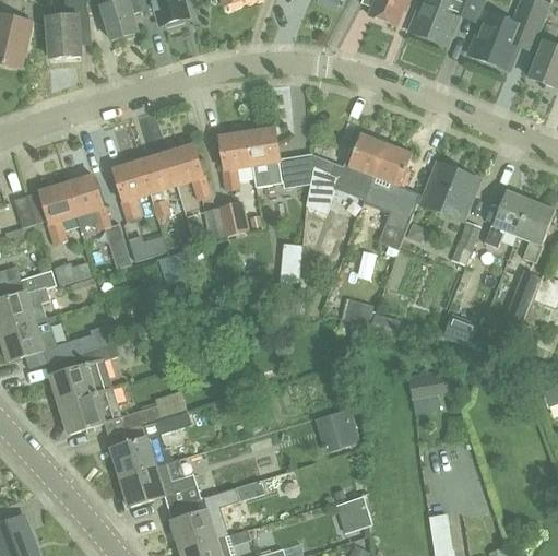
[(64,0),(66,7),(61,7),(61,16),(48,18),(51,58),(81,56),(78,27),(91,26),(90,15),(86,4),(87,0),(64,0)]
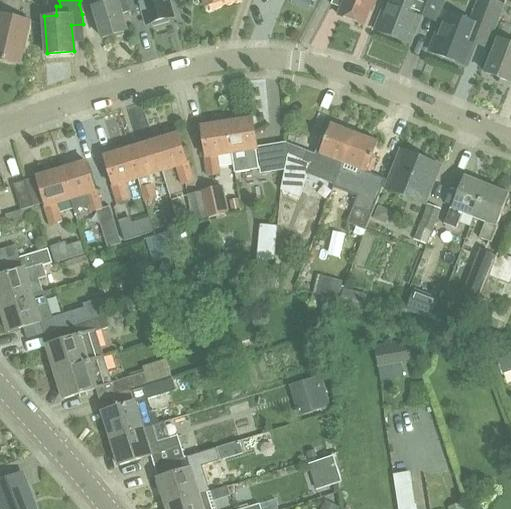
[(108,0),(108,1),(93,6),(103,36),(114,33),(116,35),(124,33),(124,29),(126,29),(121,11),(129,9),(126,0),(108,0)]
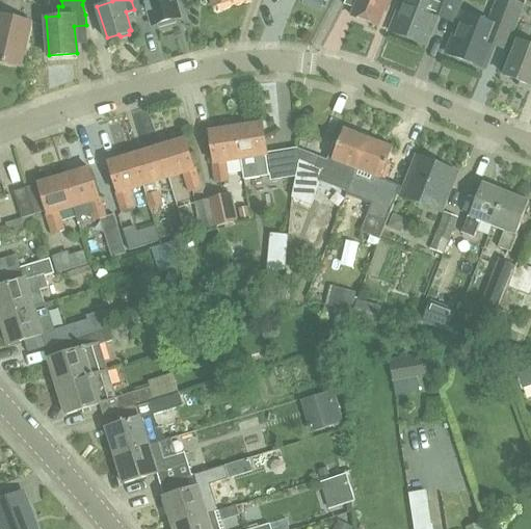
[(144,0),(153,25),(158,24),(159,26),(176,22),(175,19),(181,17),(175,0),(144,0)]
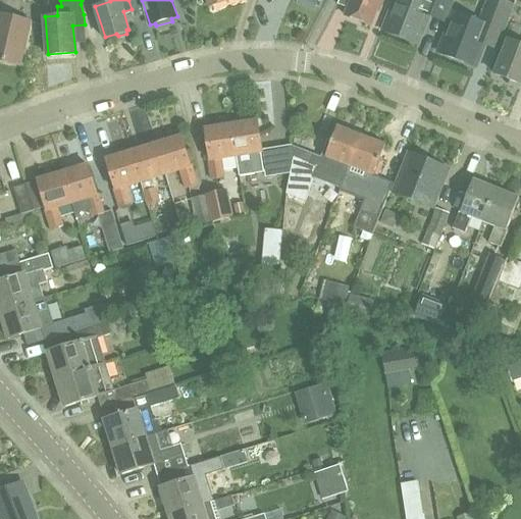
[(368,23),(377,0),(337,0),(336,2),(349,6),(345,14),(368,23)]
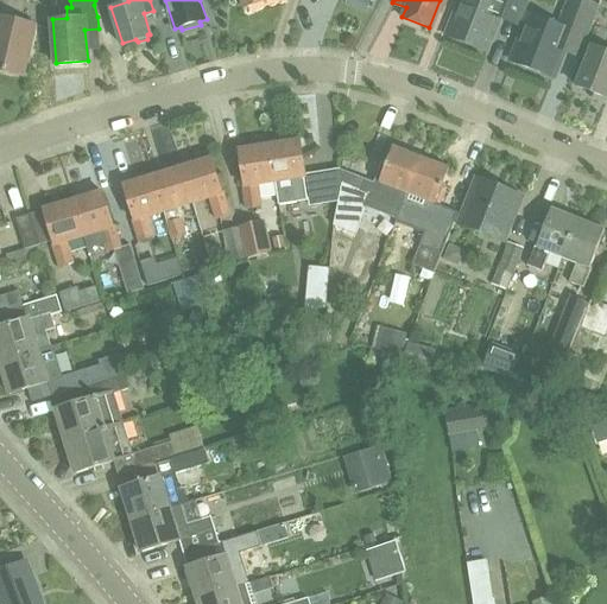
[(457,0),(446,33),(487,50),(501,13),(516,19),(523,0),(457,0)]
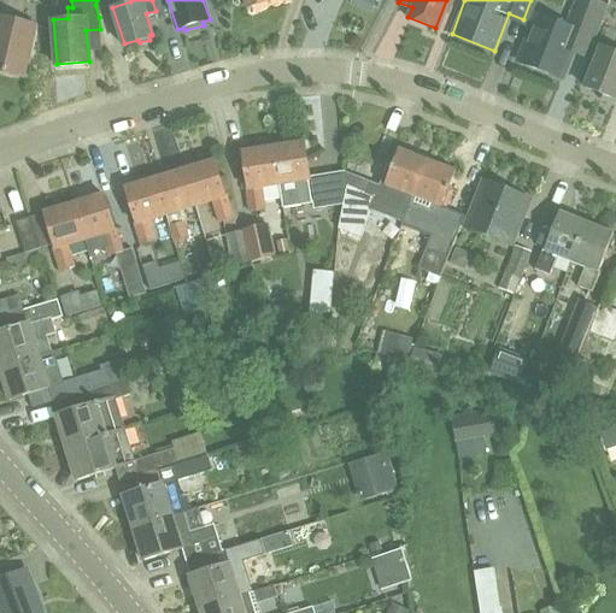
[(562,76),(572,51),(586,57),(594,35),(606,3),(599,0),(575,0),(567,23),(537,12),(518,59),(562,76)]
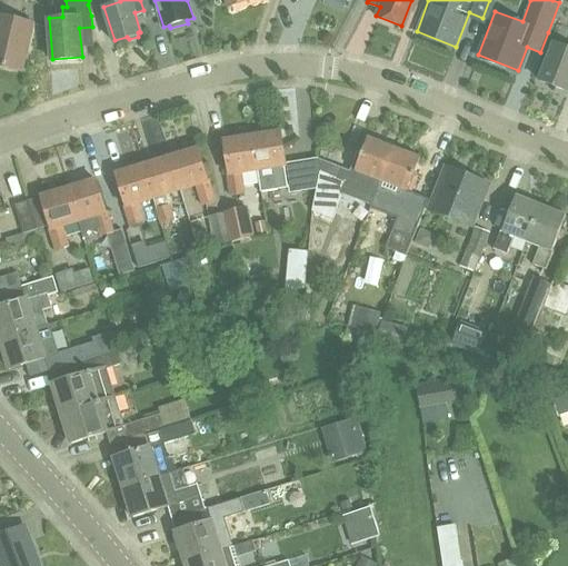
[(0,65),(20,71),(33,22),(0,13),(0,65)]
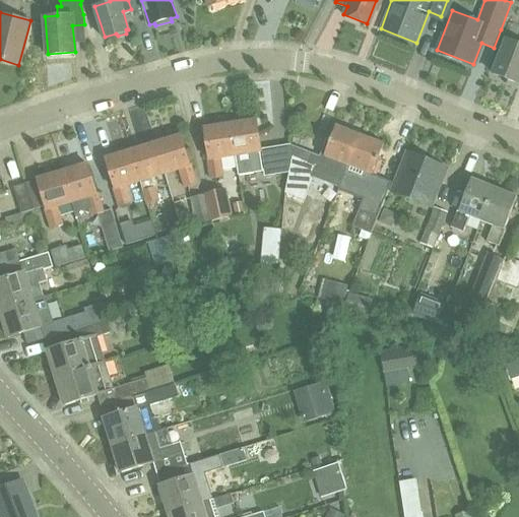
[(518,42),(506,38),(493,71),(518,81),(518,42)]
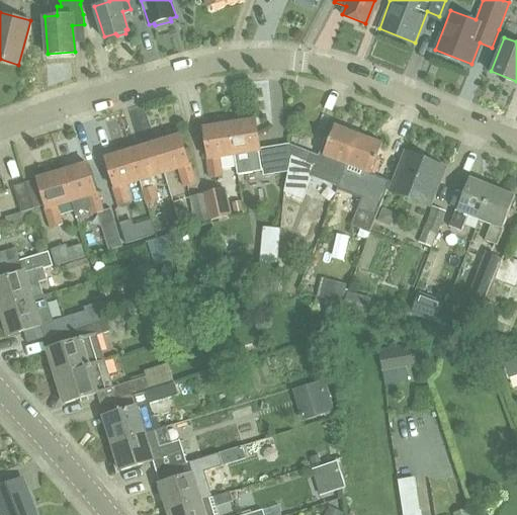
[(260,147),(260,146),(255,117),(229,122),(234,154),(236,172),(251,169),(262,167),(265,167),(262,147),(260,147)]
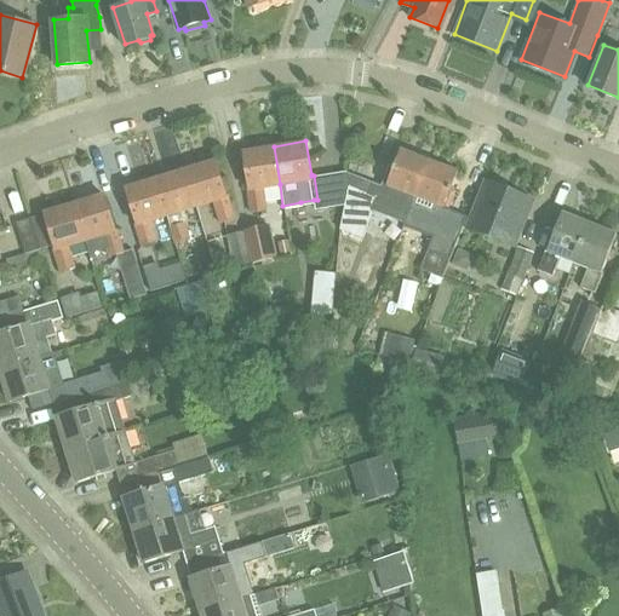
[(279,184),(274,147),(244,151),(250,186),(248,186),(252,211),(265,208),(262,186),(279,184)]
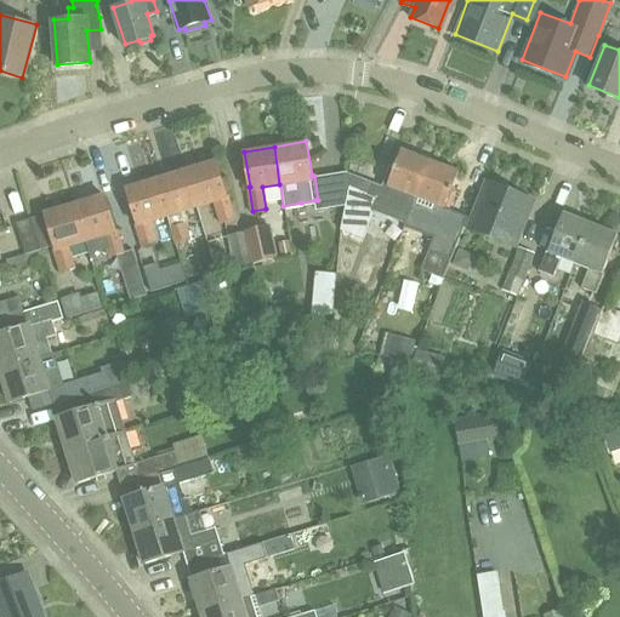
[(380,190),(375,201),(391,207),(391,206),(408,213),(415,194),(428,159),(403,148),(394,169),(390,166),(380,190)]
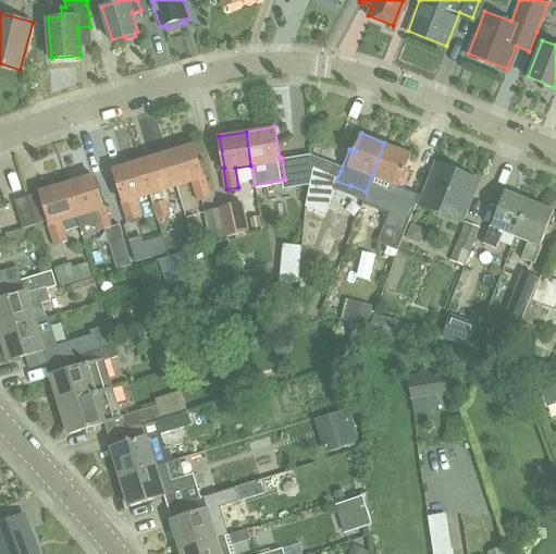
[(194,143),(167,151),(176,184),(192,179),(197,198),(210,195),(204,173),(202,174),(194,143)]
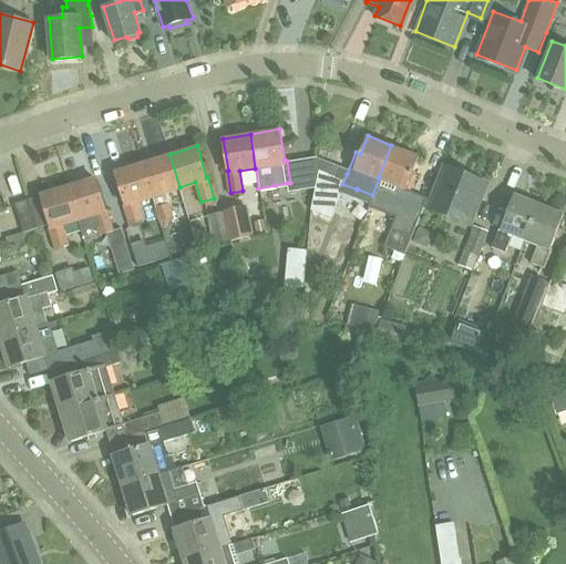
[(419,156),(391,145),(379,177),(395,184),(389,203),(402,207),(415,175),(411,174),(419,156)]
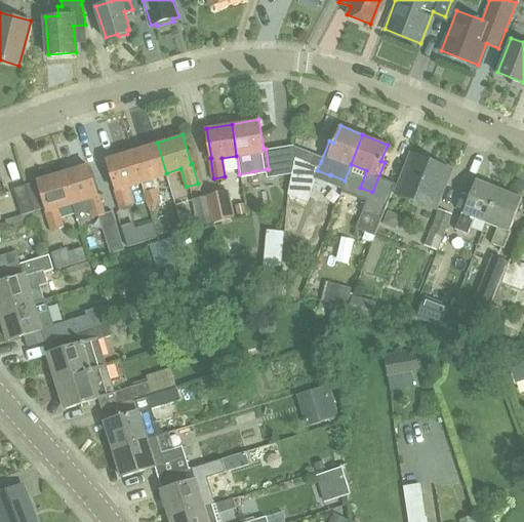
[(142,181),(140,181),(146,198),(147,203),(160,199),(158,192),(153,177),(166,173),(157,143),(132,150),(142,181)]
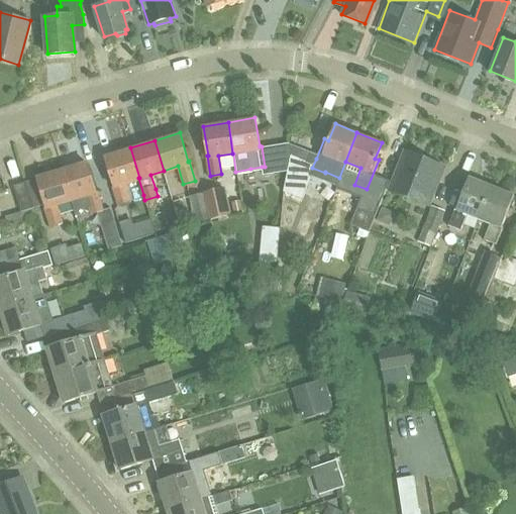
[(138,178),(139,178),(130,147),(105,155),(114,184),(112,185),(118,204),(129,201),(129,199),(124,183),(138,178)]
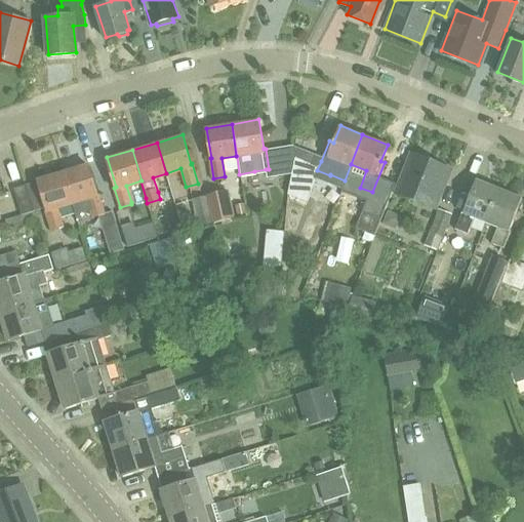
[(434,206),(449,168),(410,153),(396,191),(434,206)]
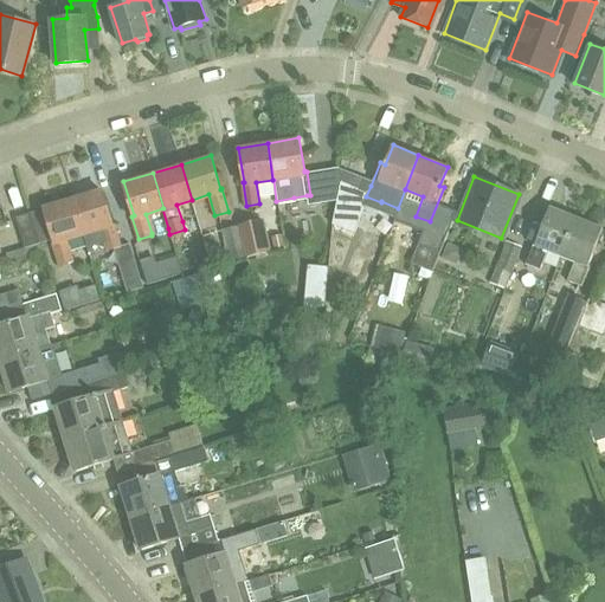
[(102,188),(72,198),(83,232),(101,227),(107,248),(120,244),(114,221),(111,221),(102,188)]
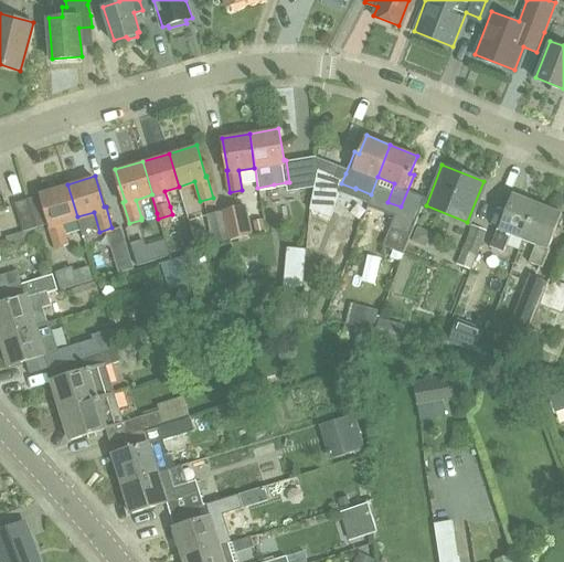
[(77,216),(67,184),(40,192),(50,225),(48,225),(54,245),(67,242),(61,222),(77,216)]
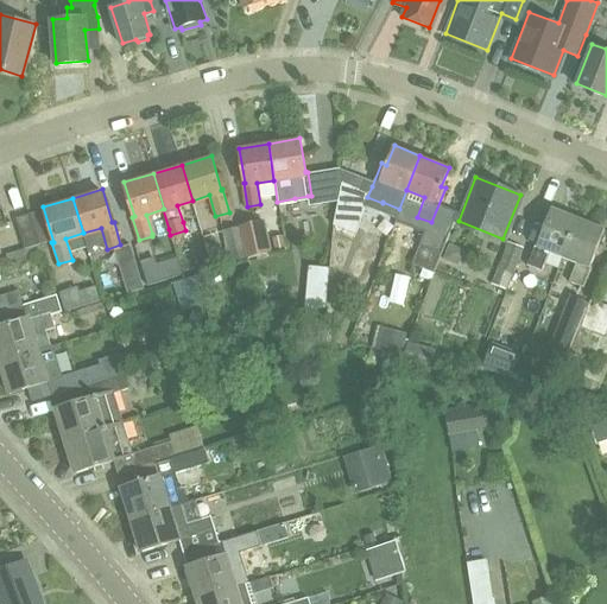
[(336,205),(333,223),(355,231),(364,210),(352,205),(349,211),(336,205)]
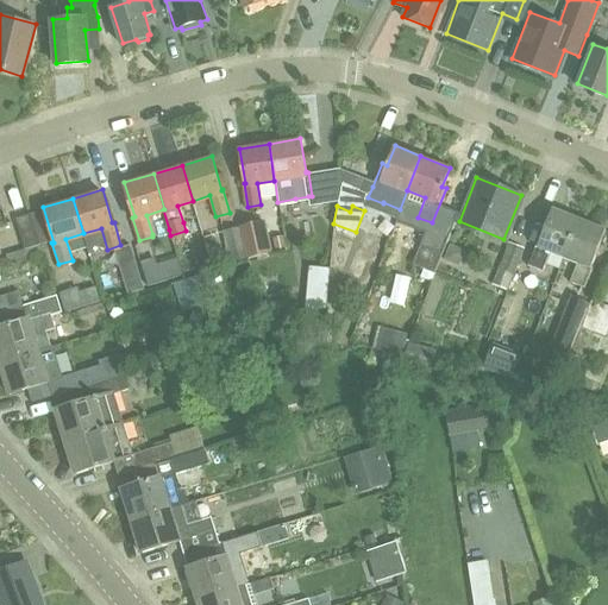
[(564,256),(580,216),(552,206),(538,245),(536,244),(527,264),(543,270),(550,250),(564,256)]
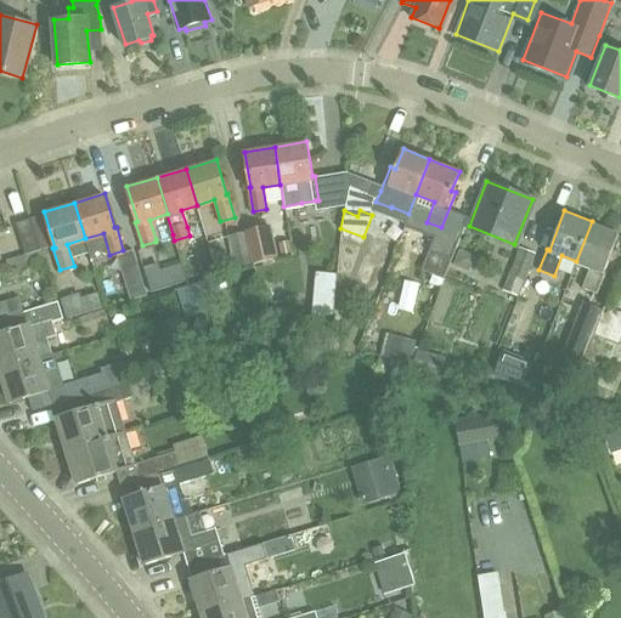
[(16,221),(26,251),(40,248),(32,216),(16,221)]
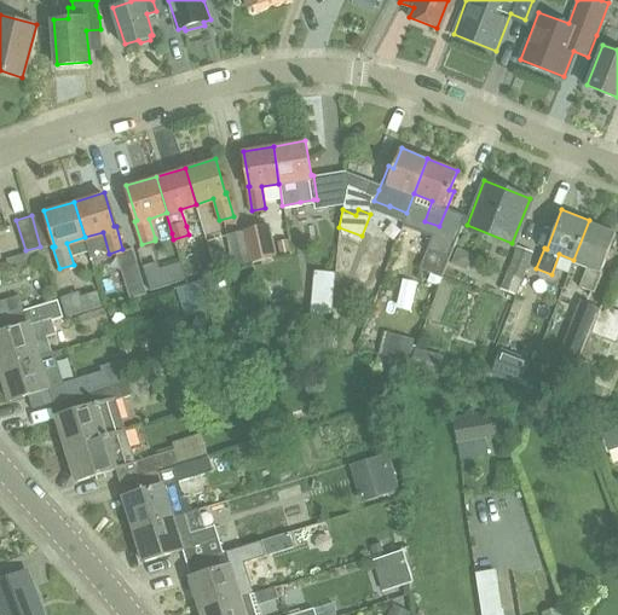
[(616,230),(589,220),(573,260),(587,265),(579,284),(594,290),(602,270),(600,268),(616,230)]
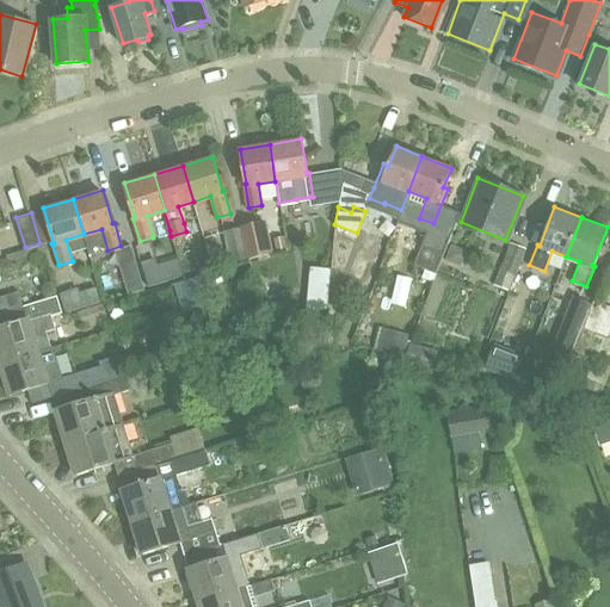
[(272,252),(264,221),(242,225),(251,256),(272,252)]
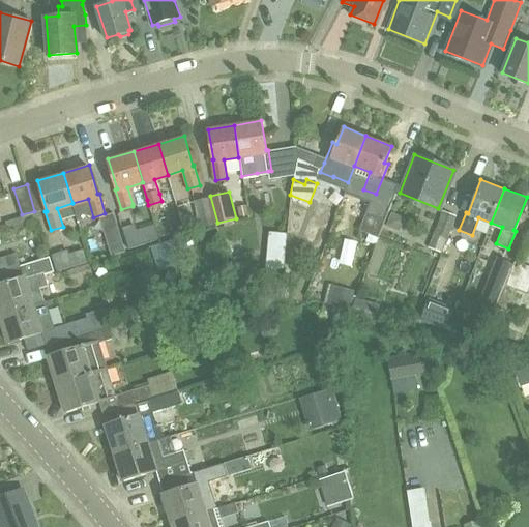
[(200,228),(216,224),(209,196),(194,199),(200,228)]
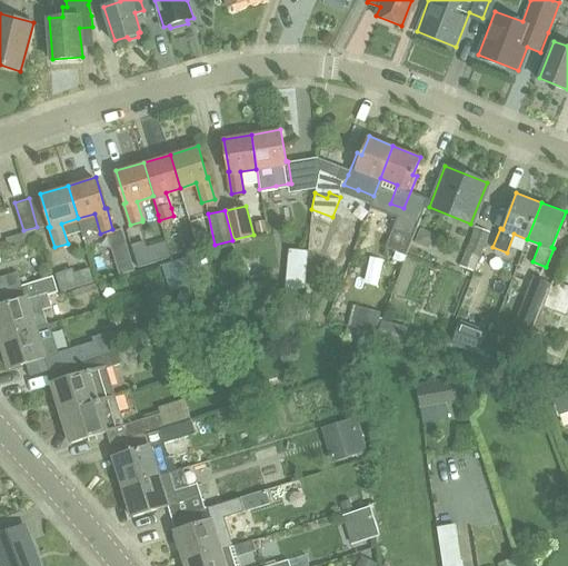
[(407,254),(414,235),(421,215),(409,210),(401,230),(392,227),(386,245),(407,254)]
